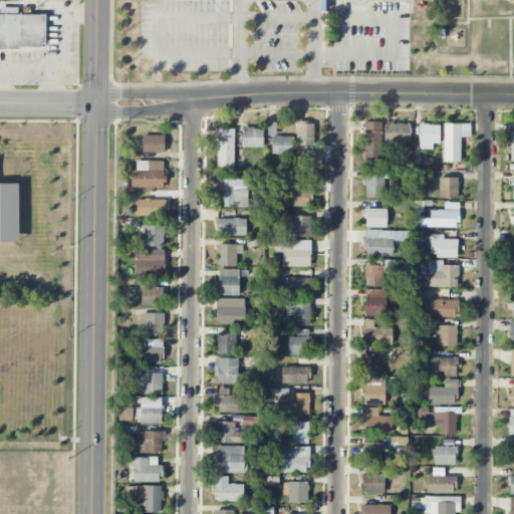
[(321,0),(321,11),(329,12),(329,0),(353,0),(353,1),(359,1),(359,0),(321,0)]
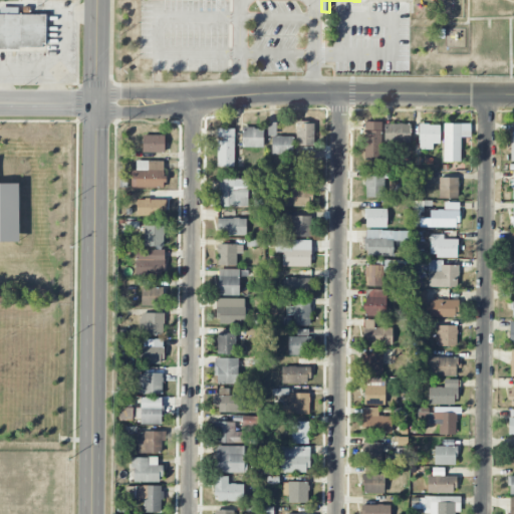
[(0,50),(46,50),(46,14),(20,14),(20,7),(0,7),(0,50)]
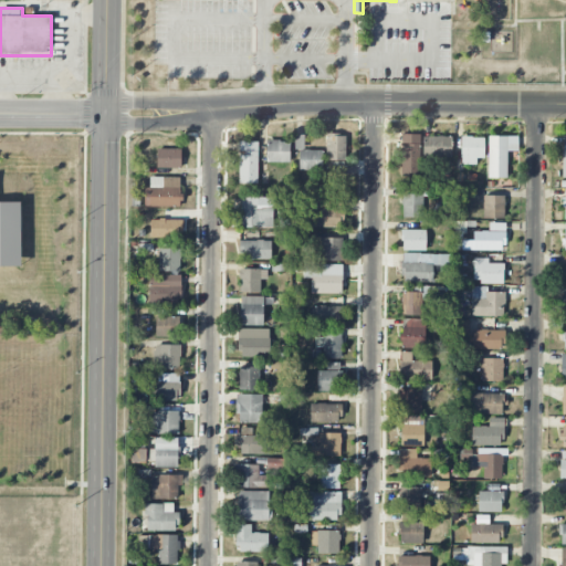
[(421,135),(401,134),(400,177),(420,177),(421,135)]
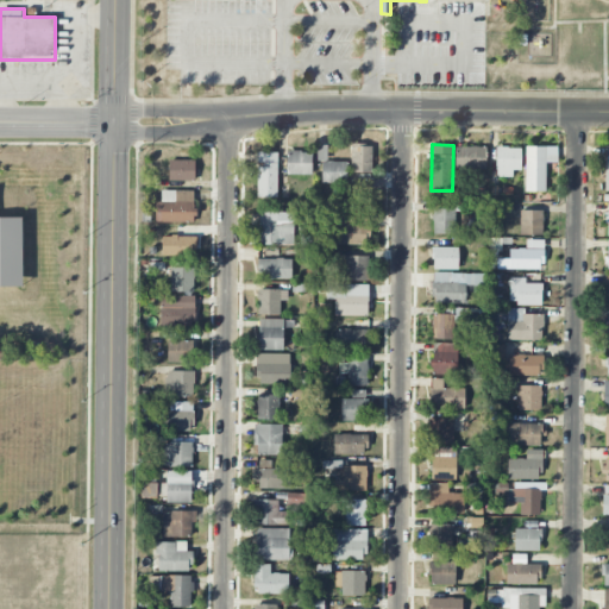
[(347,162),(326,161),(327,146),(318,145),(316,162),(322,162),(321,183),(346,184),(347,162)]
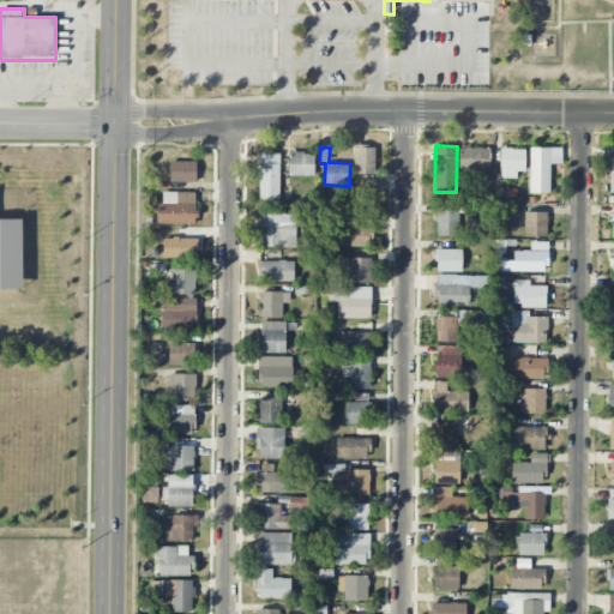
[(374,146),(354,146),(355,174),(375,174),(374,146)]
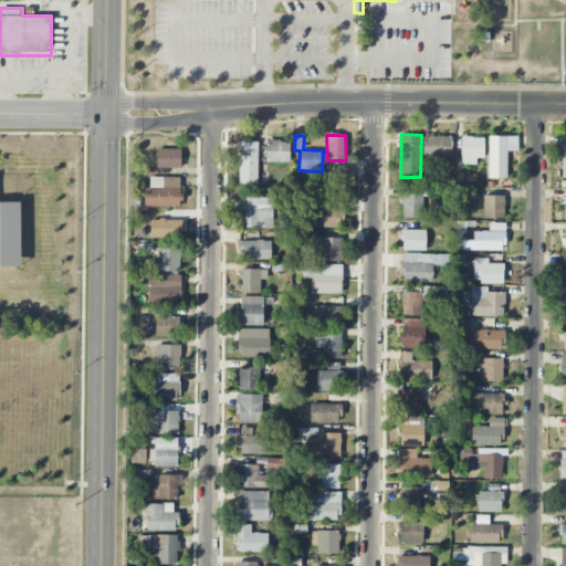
[(452,157),(451,136),(423,137),(423,157),(452,157)]
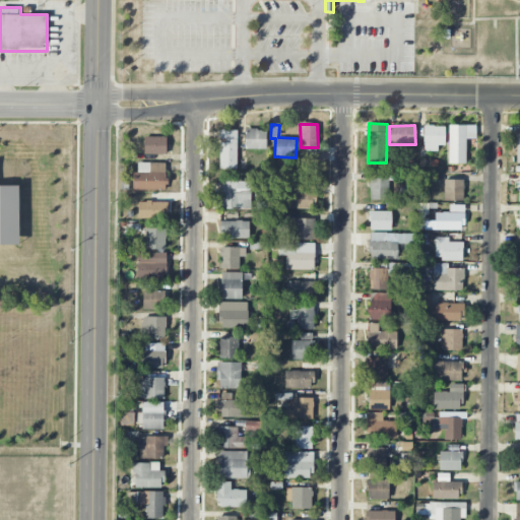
[(448,164),(466,164),(466,139),(476,139),(476,125),(449,125),(448,164)]
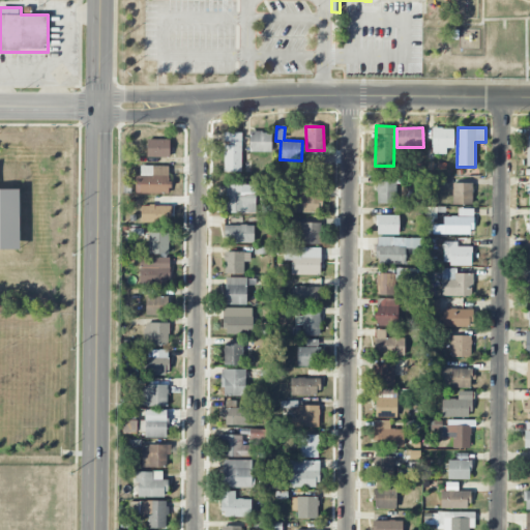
[(453,128),(432,128),(432,154),(446,154),(446,148),(453,148),(453,128)]
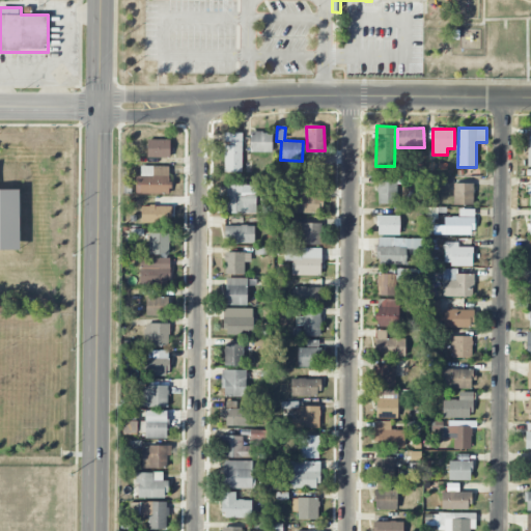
[(272,152),(272,132),(249,132),(250,152),(272,152)]
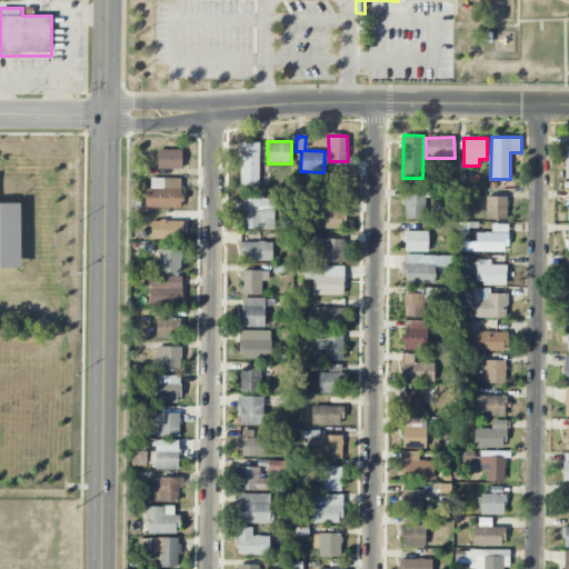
[(259,185),(260,142),(241,142),(240,185),(259,185)]
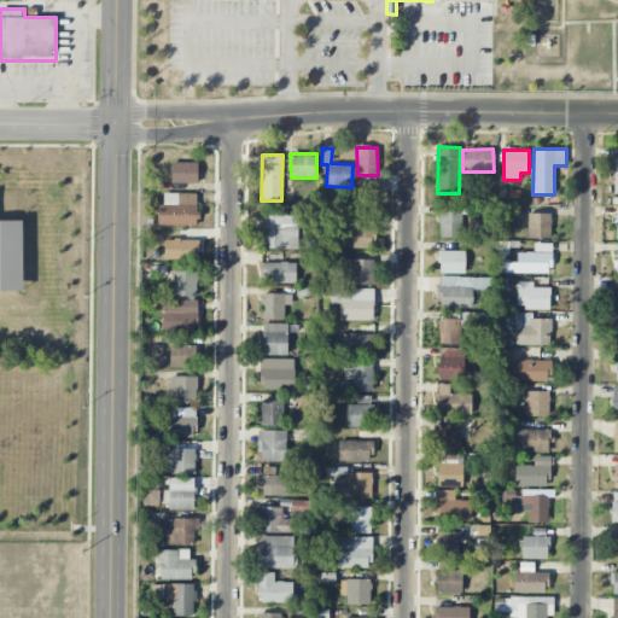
[(199,163),(172,162),(170,181),(198,182),(199,163)]
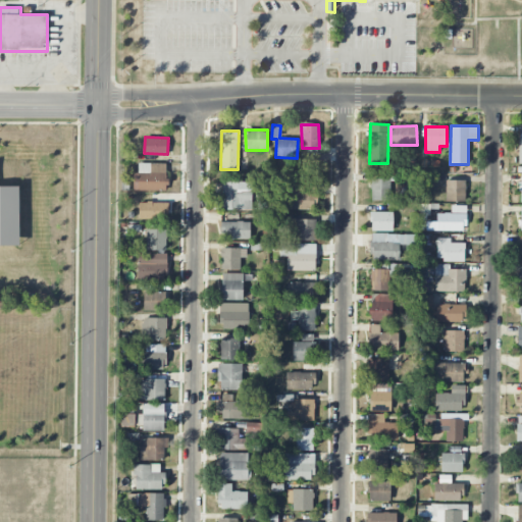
[(133,191),(166,191),(165,163),(139,163),(139,172),(133,172),(133,191)]
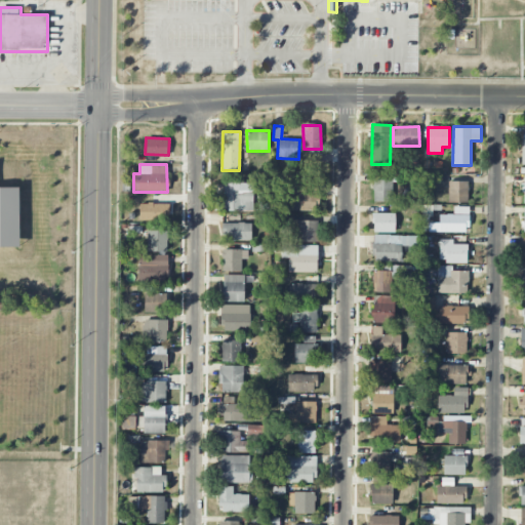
[(392,180),(373,180),(374,202),(393,202),(392,180)]
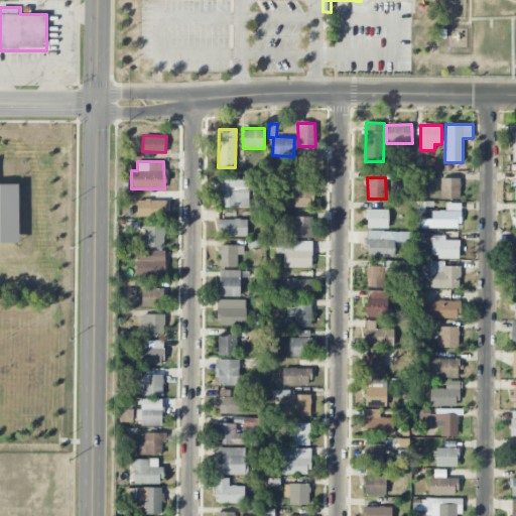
[(460,199),(460,178),(440,178),(440,199),(460,199)]
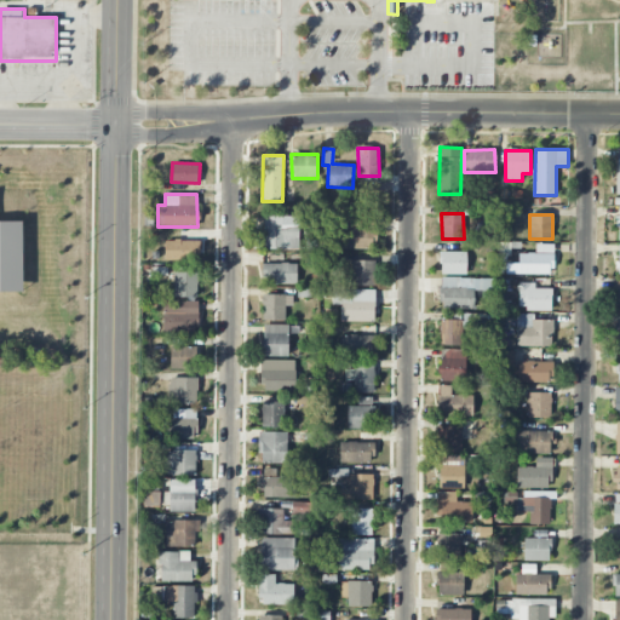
[(253,250),(299,250),(299,217),(264,216),(264,234),(253,234),(253,250)]
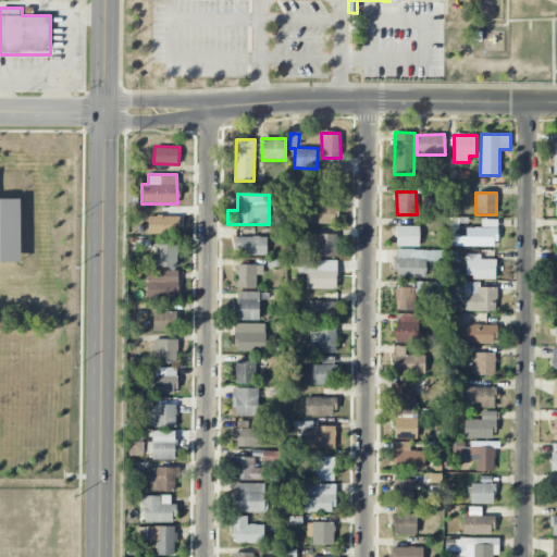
[(337,198),(308,197),(307,223),(337,224),(337,198)]
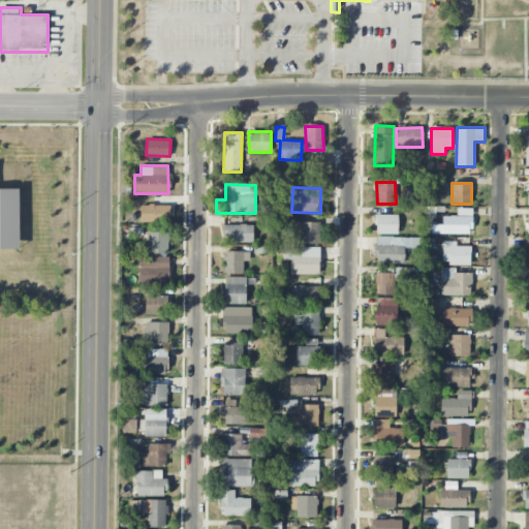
[(141,221),(170,221),(170,205),(141,206),(141,221)]
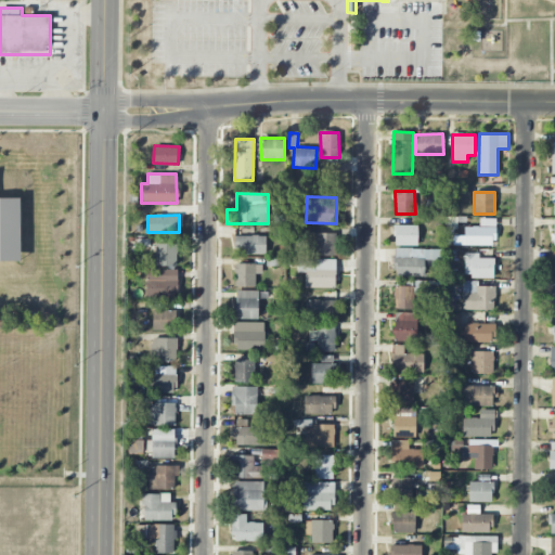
[(417,226),(395,226),(395,246),(417,246),(417,226)]
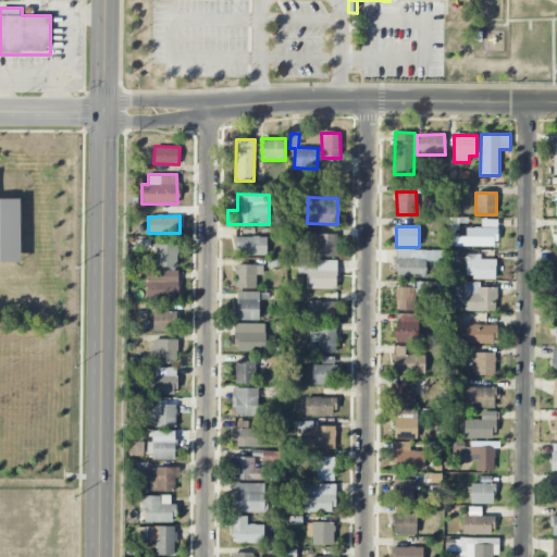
[(496,247),(496,229),(467,227),(466,237),(458,237),(458,246),(496,247)]
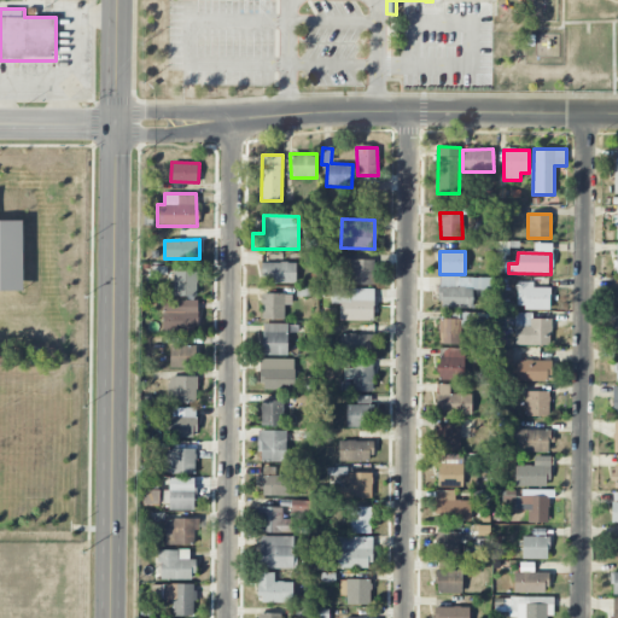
[(351,285),(373,285),(372,260),(350,260),(351,285)]
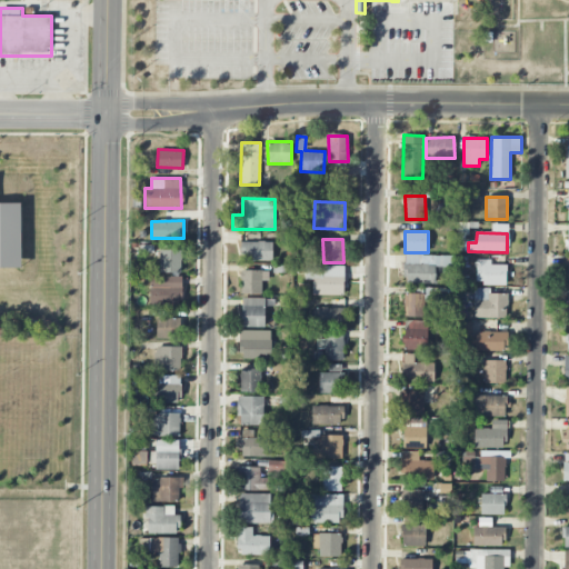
[(272,260),(272,241),(241,242),(241,261),(272,260)]
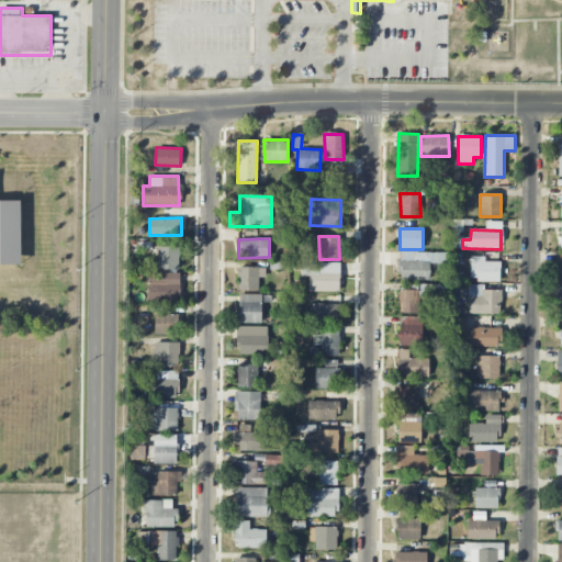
[(179,270),(179,247),(158,247),(157,269),(179,270)]
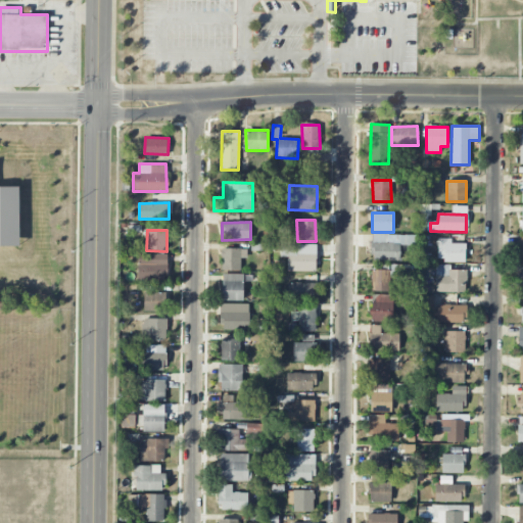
[(465,243),(450,243),(450,239),(438,238),(438,262),(465,262),(465,243)]
